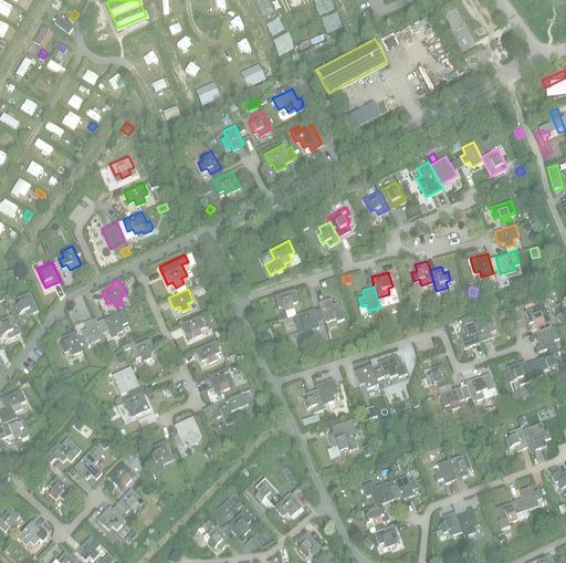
[(294,308),(293,302),(297,301),(294,289),(274,294),(278,306),(284,305),(285,311),(294,308)]
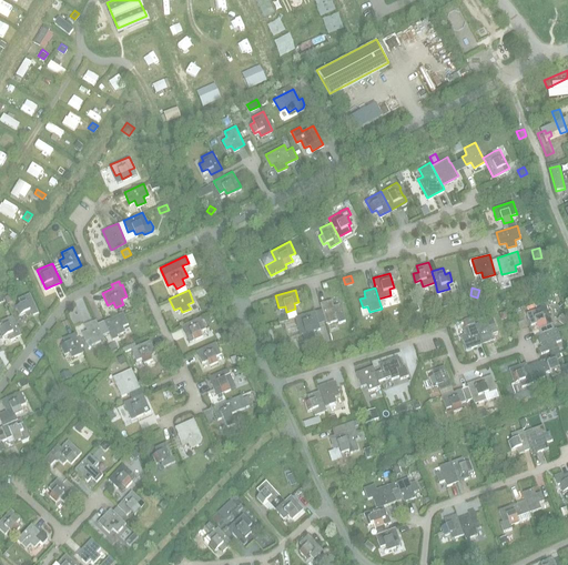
[(17,305),(20,313),(24,311),(28,316),(39,311),(30,292),(19,298),(21,303),(17,305)]
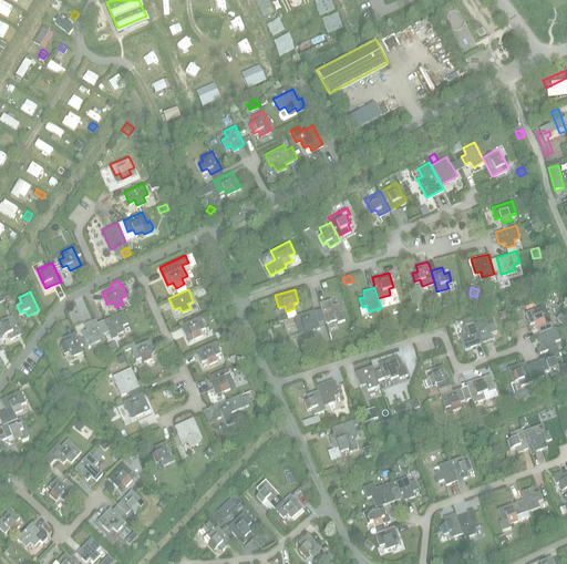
[(331,298),(319,303),(325,321),(337,318),(338,320),(344,318),(342,310),(341,311),(338,301),(333,304),(331,298)]
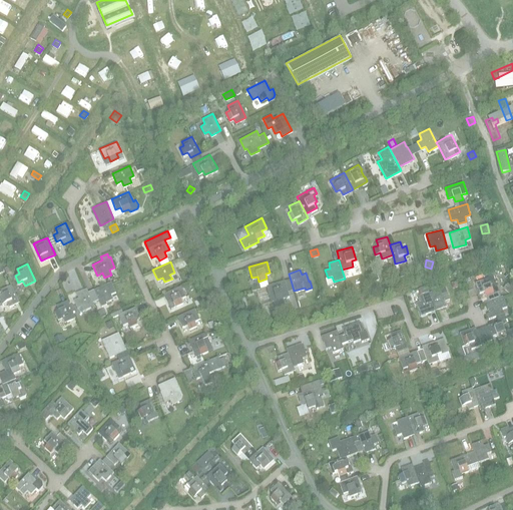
[(493,275),(475,281),(479,292),(484,290),(486,295),(494,292),(498,290),(496,285),(493,275)]
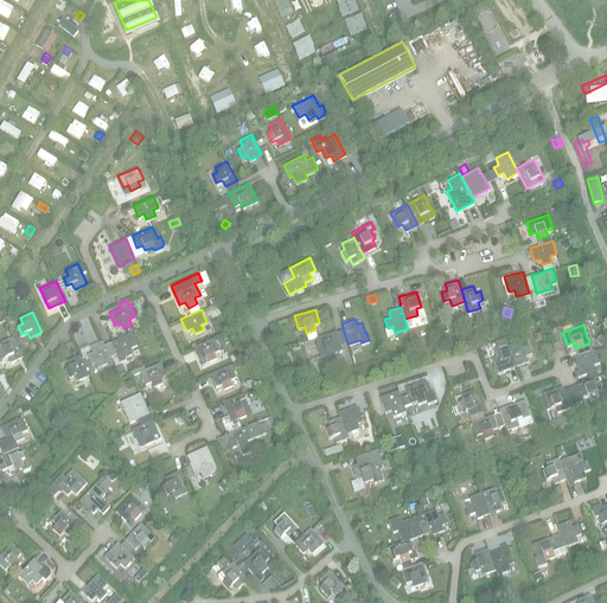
[(315,337),(320,355),(324,355),(326,364),(337,360),(334,352),(342,350),(337,331),(315,337)]
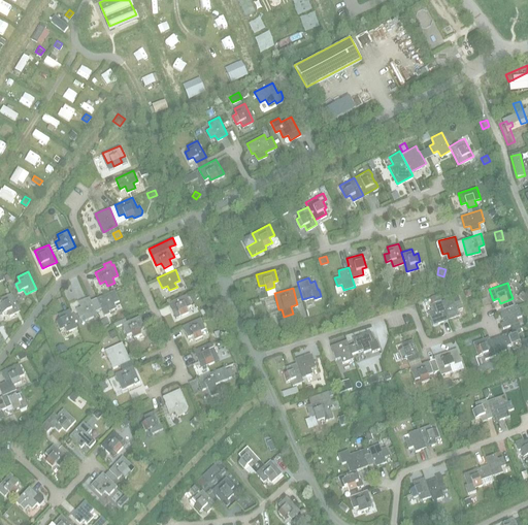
[(97,297),(91,300),(95,310),(101,307),(104,314),(109,312),(109,309),(117,306),(114,302),(119,300),(114,290),(97,297)]
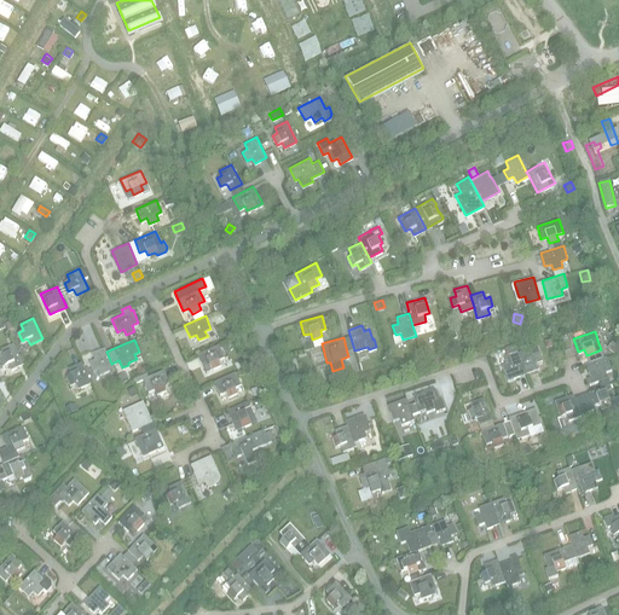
[(4,354),(0,354),(0,359),(3,365),(7,363),(11,369),(23,363),(13,342),(1,348),(4,354)]
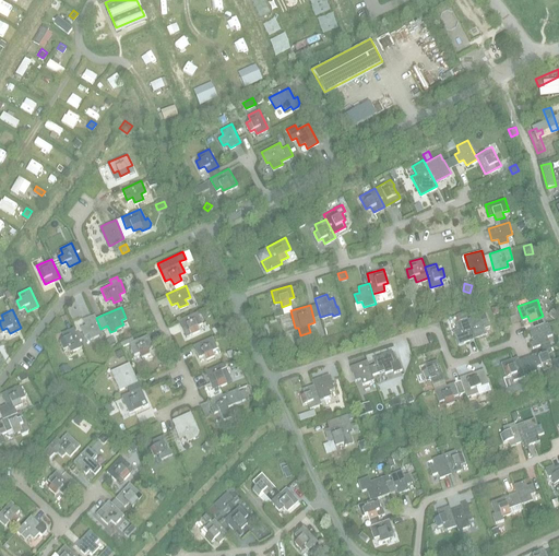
[(455,314),(458,320),(467,317),(465,310),(455,314)]
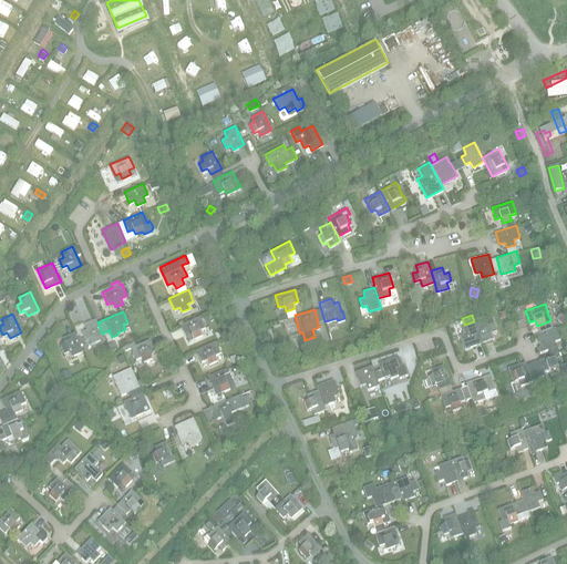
[(181,324),(188,340),(202,335),(199,329),(205,327),(199,316),(181,324)]
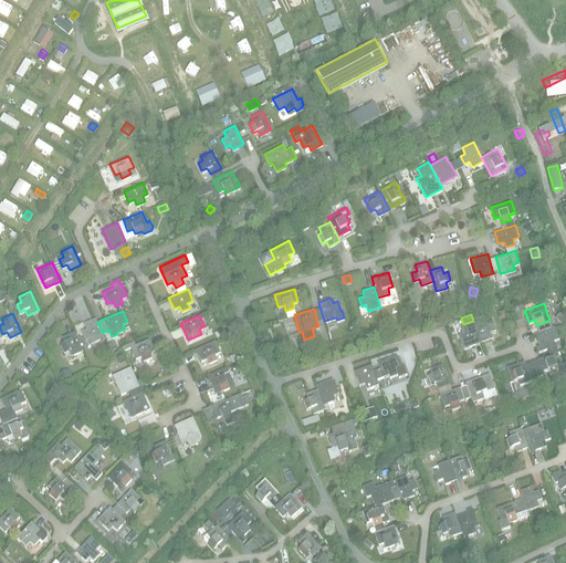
[(485,318),(473,322),(480,341),(492,337),(491,332),(496,331),(493,322),(491,315),(485,318)]
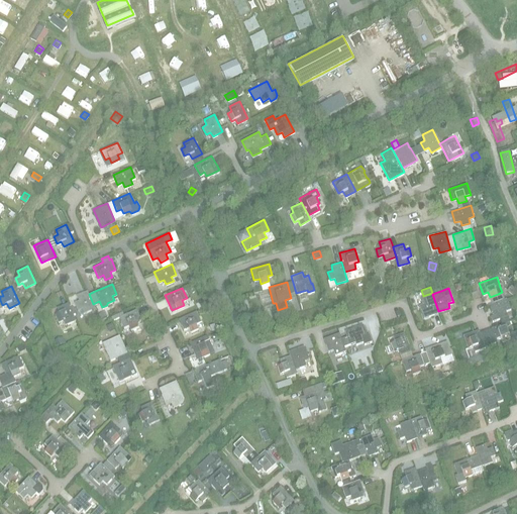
[(79,300),(75,301),(78,309),(82,307),(85,312),(95,307),(93,304),(89,294),(87,290),(77,295),(79,300)]
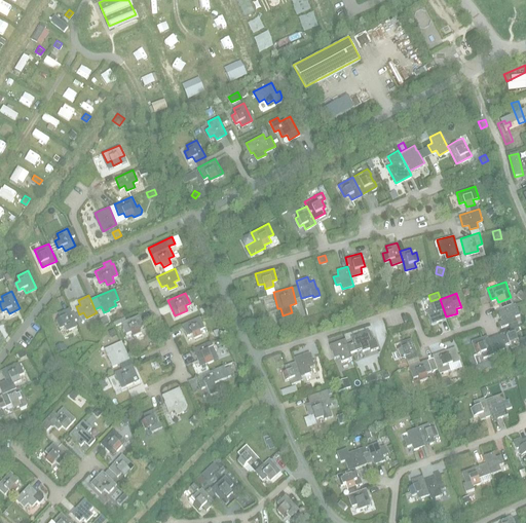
[(446,316),(440,299),(428,303),(430,308),(426,310),(430,323),(446,316)]
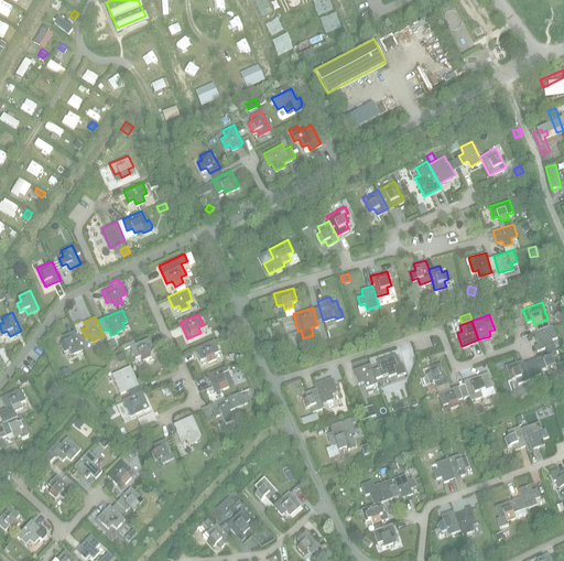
[(537,343),(534,344),(537,349),(545,346),(553,344),(551,338),(556,336),(552,324),(532,332),(537,343)]
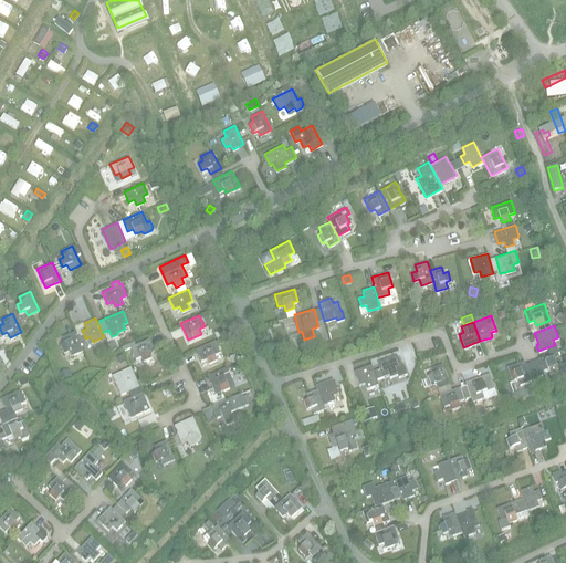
[(218,329),(221,335),(228,333),(224,326),(218,329)]
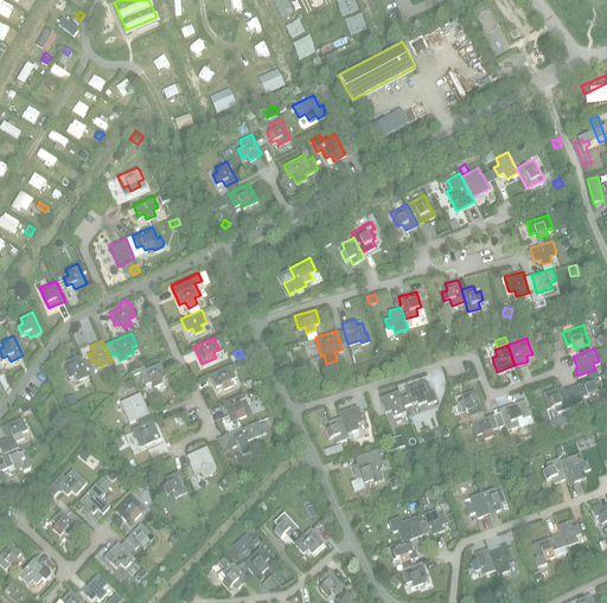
[(70,365),(64,367),(69,377),(74,374),(77,380),(89,374),(80,354),(68,359),(70,365)]
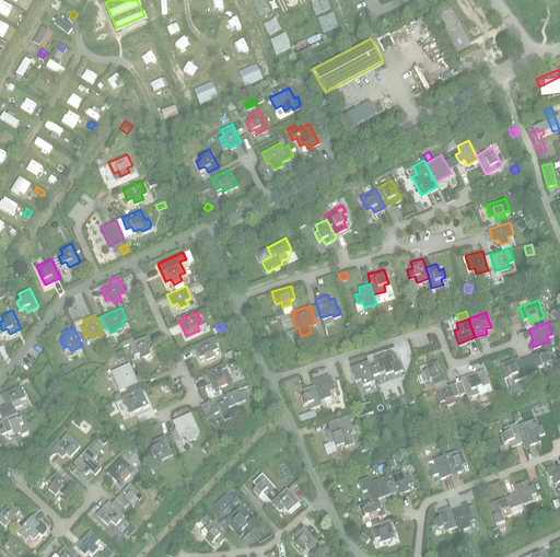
[(129,343),(133,355),(139,351),(141,357),(150,354),(148,348),(153,346),(148,335),(135,340),(129,343)]
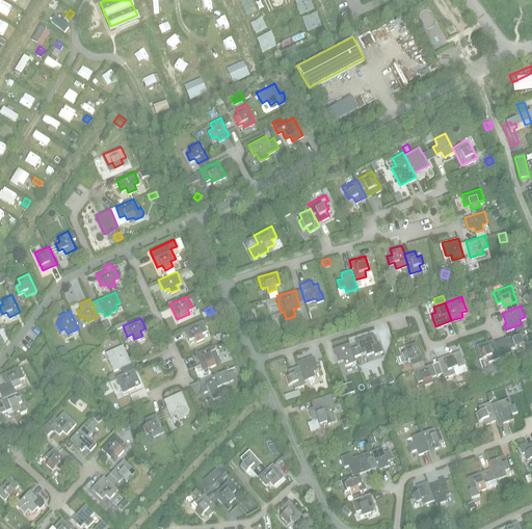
[(184,327),(189,338),(194,336),(196,341),(204,337),(202,332),(207,329),(202,319),(184,327)]
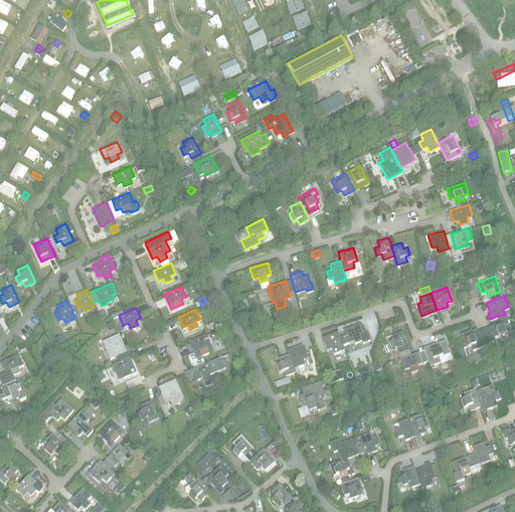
[(122,310),(111,315),(112,318),(119,315),(124,313),(122,310)]
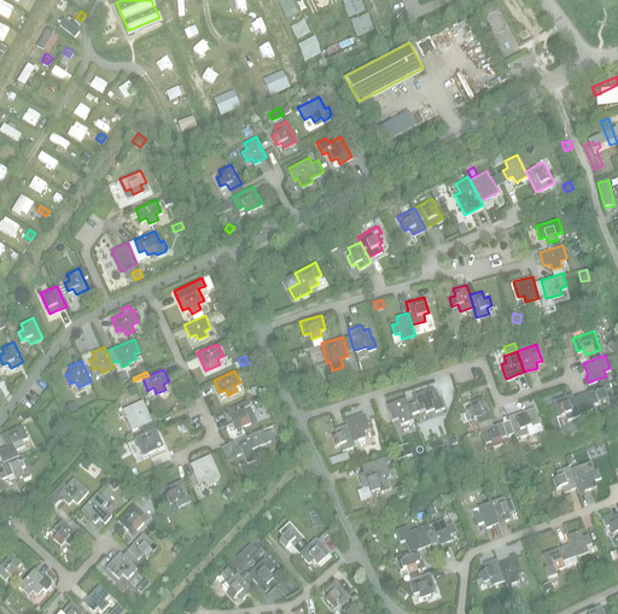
[(304,373),(296,375),(298,384),(307,381),(304,373)]
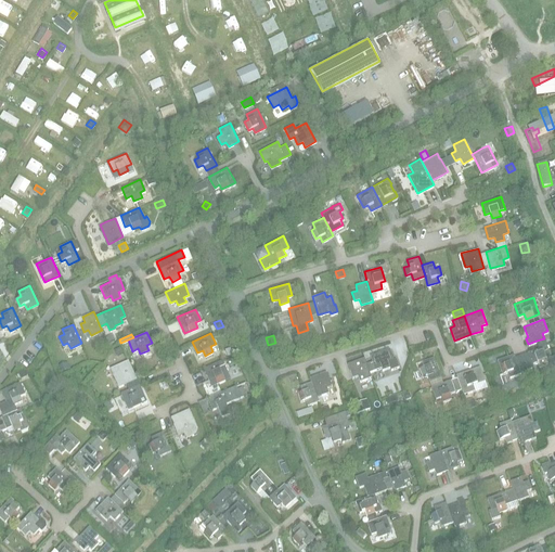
[(527,350),(531,362),(537,361),(539,366),(546,363),(549,369),(554,366),(554,352),(551,355),(546,344),(539,347),(527,350)]
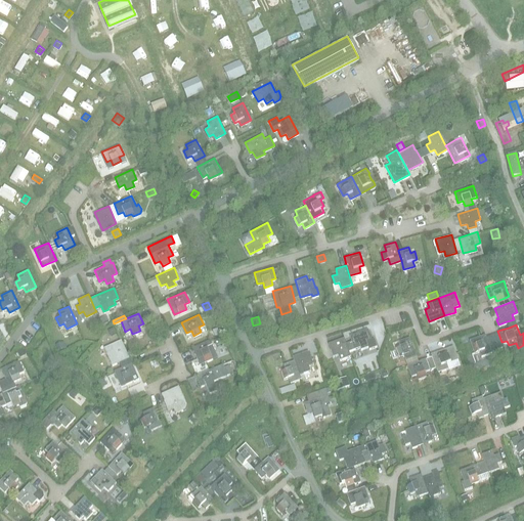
[(108,329),(112,335),(117,332),(114,326),(108,329)]
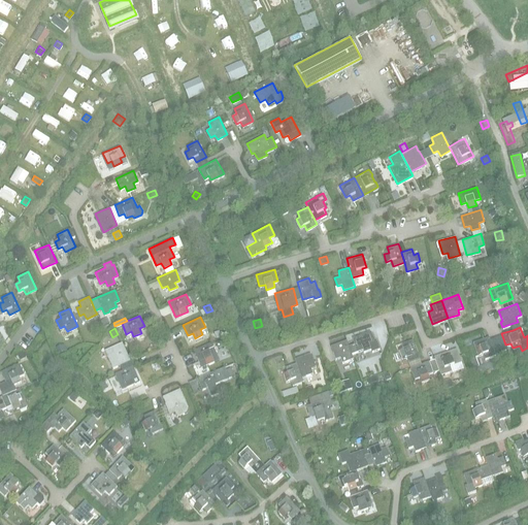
[(355,342),(348,345),(351,353),(363,348),(364,351),(371,349),(372,351),(380,348),(377,340),(375,340),(371,330),(353,337),(355,342)]
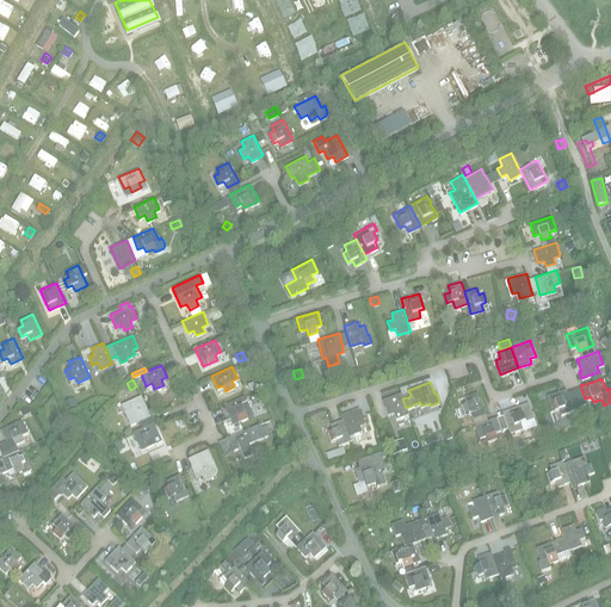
[(548,395),(554,410),(559,408),(561,414),(574,409),(566,388),(548,395)]
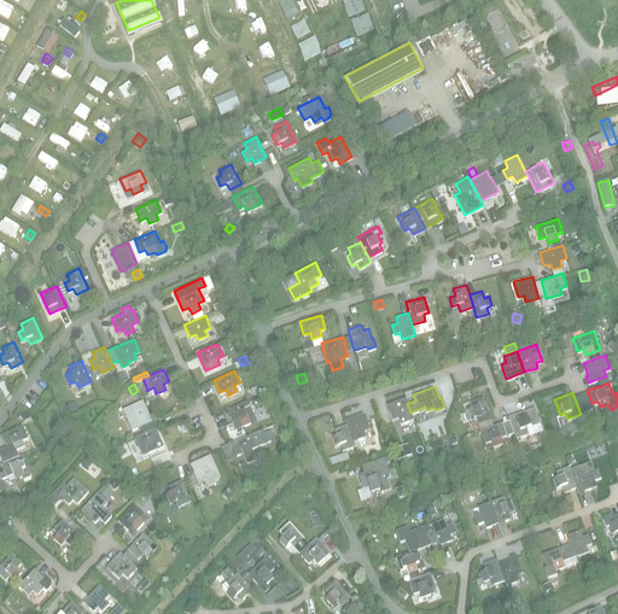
[(407,403),(406,397),(386,403),(391,417),(397,415),(400,422),(413,417),(412,416),(410,413),(407,403)]
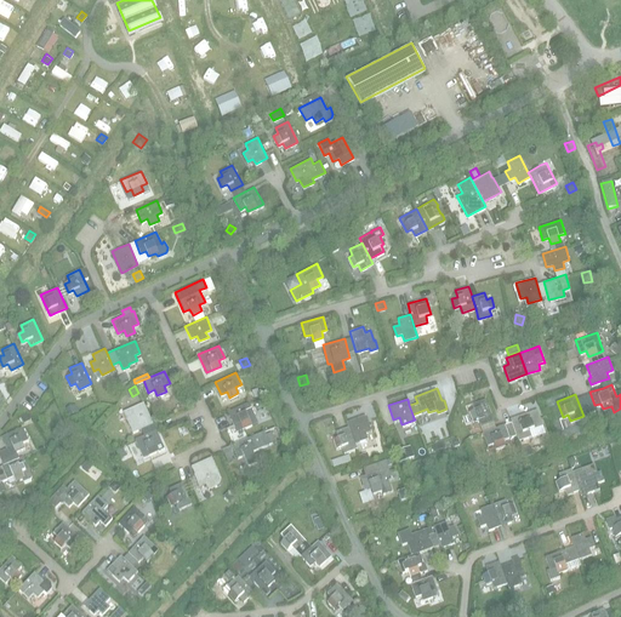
[(468,411),(472,421),(478,418),(479,424),(493,420),(485,399),(472,403),(474,409),(468,411)]
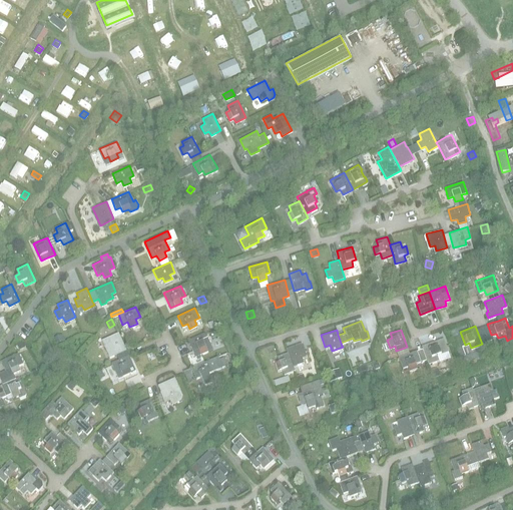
[(101,340),(109,357),(126,350),(118,332),(101,340)]
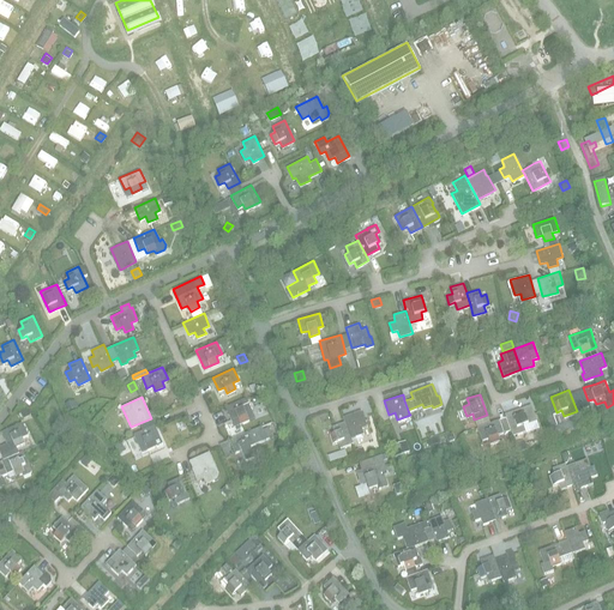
[(246,397),(226,406),(232,418),(234,424),(240,421),(248,417),(254,415),(251,409),(246,397)]
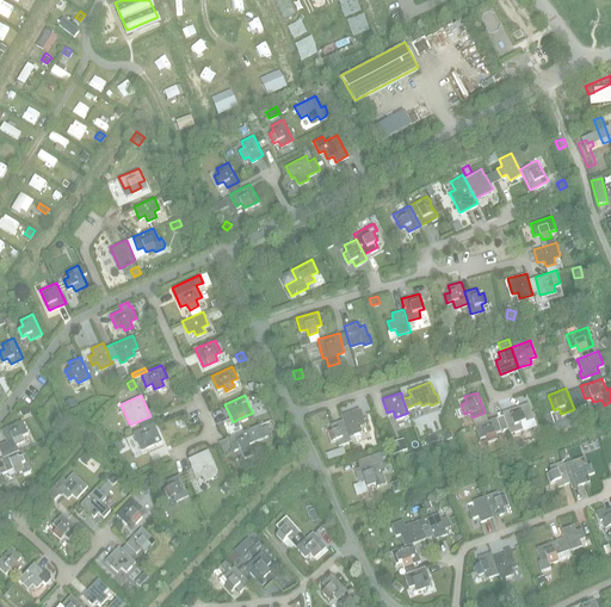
[(74,396),(65,400),(68,408),(78,404),(74,396)]
